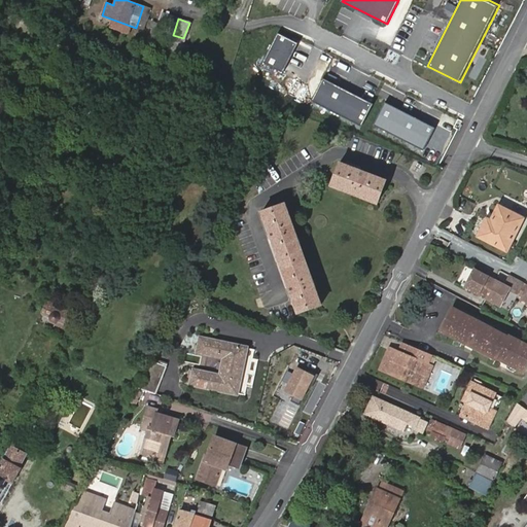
[(299,42),(279,33),(264,62),(283,72),(299,42)]
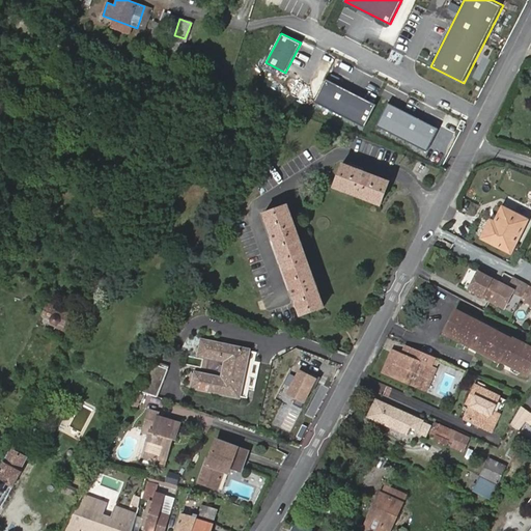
[(378,105),(326,79),(314,102),(366,128),(378,105)]
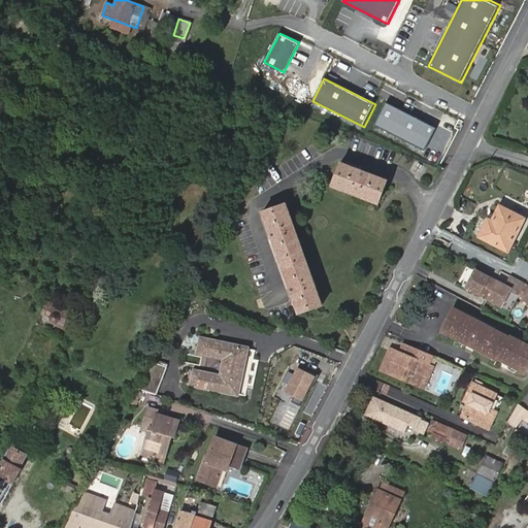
[(437,129),(387,103),(375,125),(427,151),(437,129)]
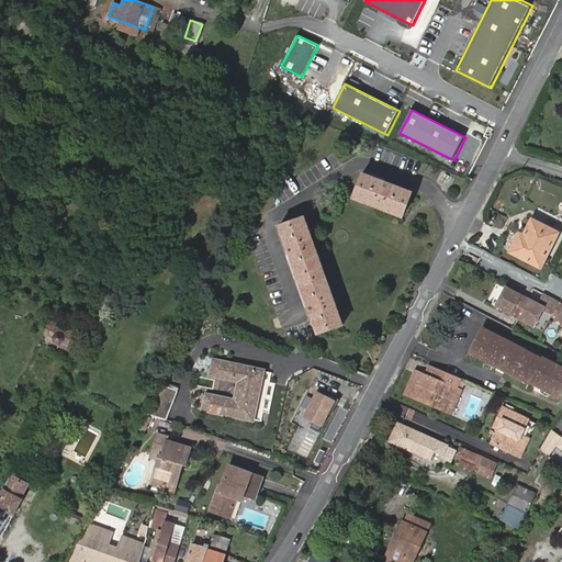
[(411,192),(363,173),(355,198),(403,216),(411,192)]
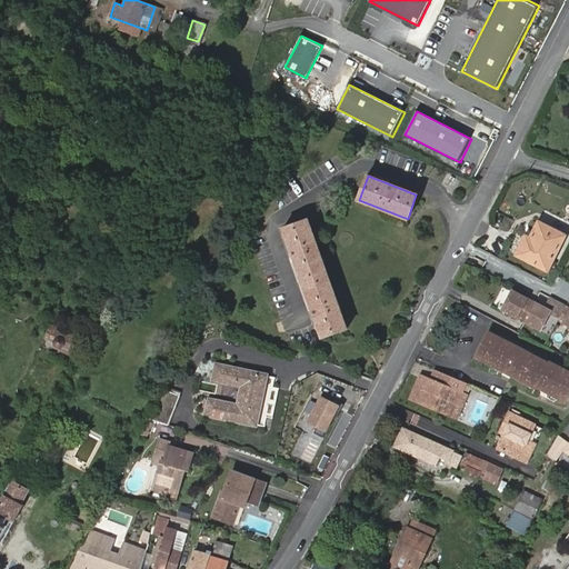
[(308,221),(283,230),(323,337),(347,328),(308,221)]
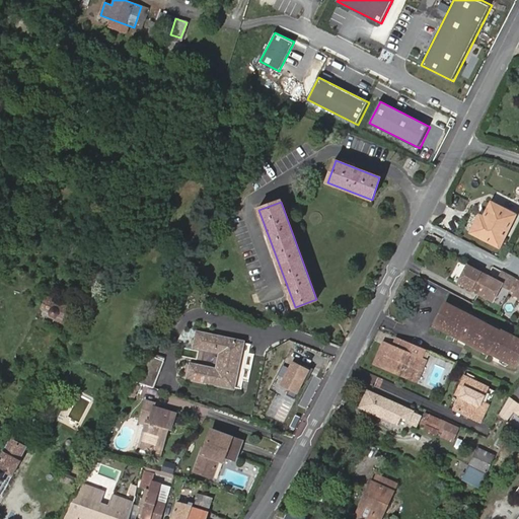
[(479,217),(471,232),(499,245),(512,220),(500,214),(503,210),(492,204),(484,219),(479,217)]
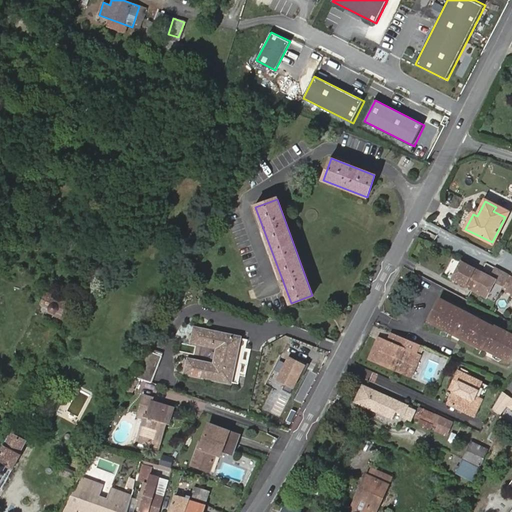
[(493,211),(505,217),(508,212),(496,207),(493,211)]
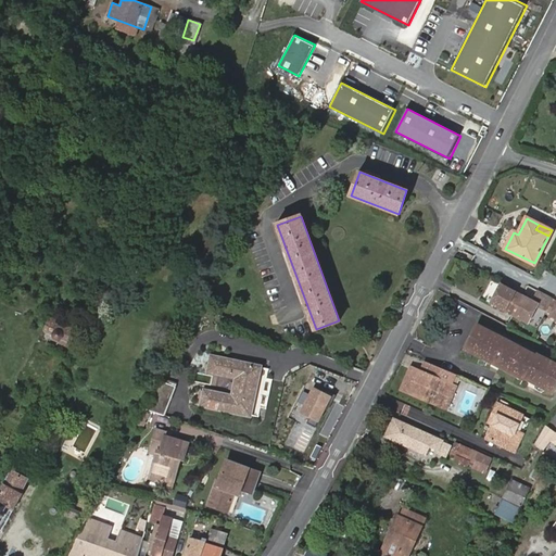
[(500,286),(490,305),(528,324),(538,305),(500,286)]
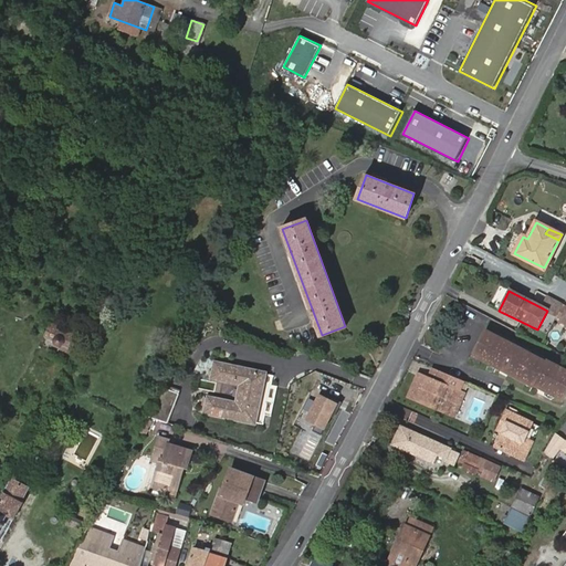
[(563,305),(547,296),(543,304),(552,308),(548,314),(556,317),(563,305)]
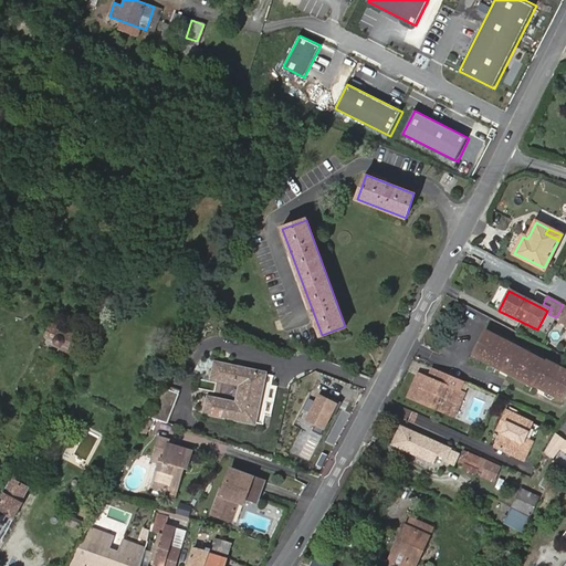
[(55,318),(45,337),(73,353),(83,333),(55,318)]
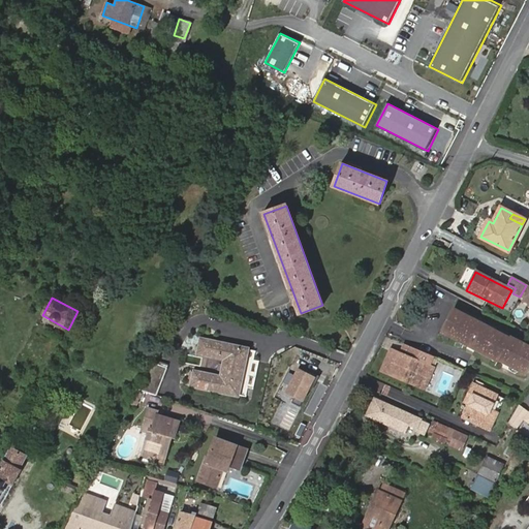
[(509,338),(455,310),(445,328),(453,331),(449,336),(465,343),(465,342),(474,347),(474,348),(490,356),(493,351),(500,354),(497,360),(525,374),(528,365),(528,346),(510,337),(509,338)]
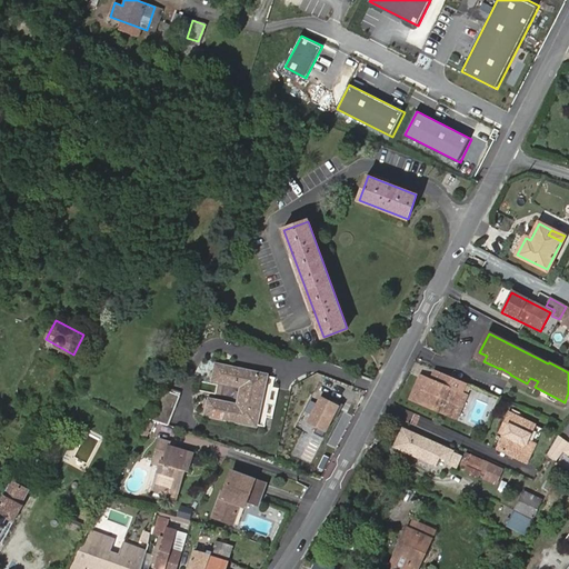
[(255,426),(265,377),(218,366),(215,380),(242,387),(239,407),(210,400),(210,401),(205,401),(202,412),(206,415),(206,416),(255,426)]
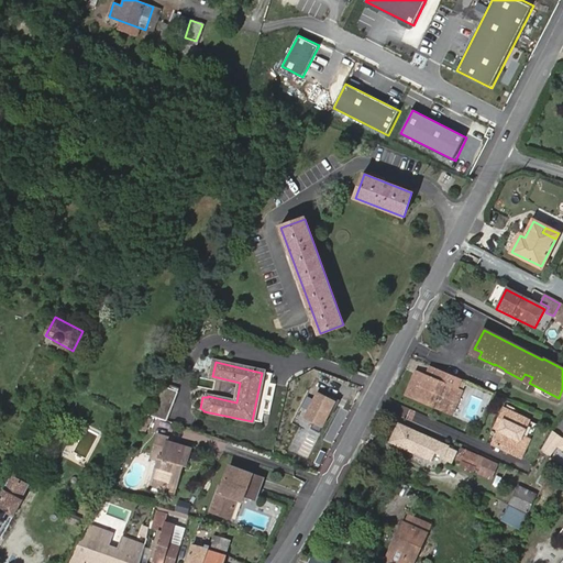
[(446,371),(431,364),(427,375),(442,382),(446,371)]
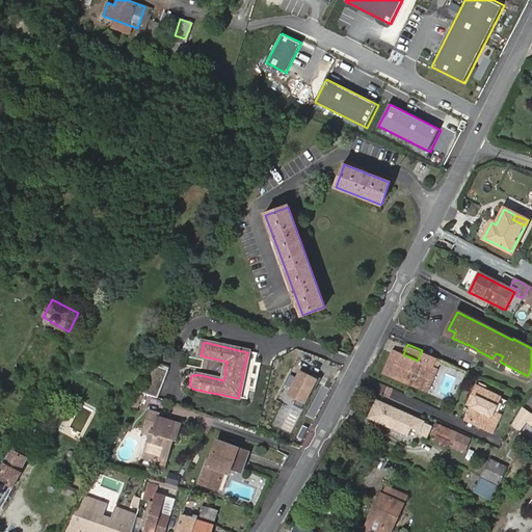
[(432,364),(435,356),(422,350),(418,361),(403,354),(394,350),(384,372),(422,388),(426,377),(431,379),(436,369),(431,366),(432,364)]
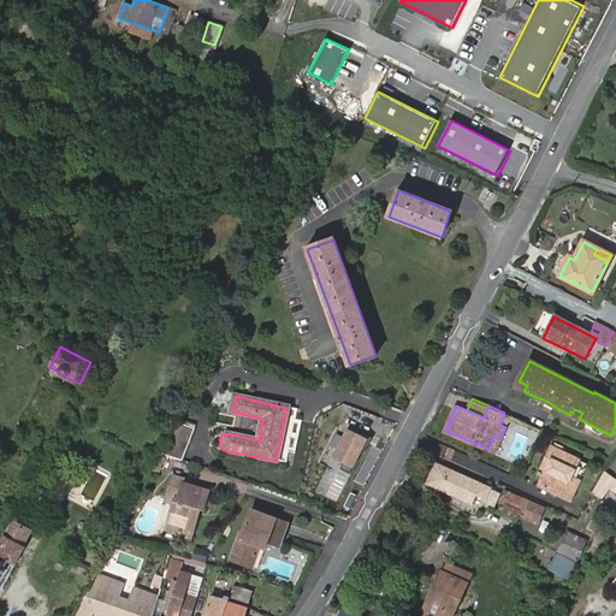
[(574,409),(570,415),(579,419),(582,413),(574,409)]
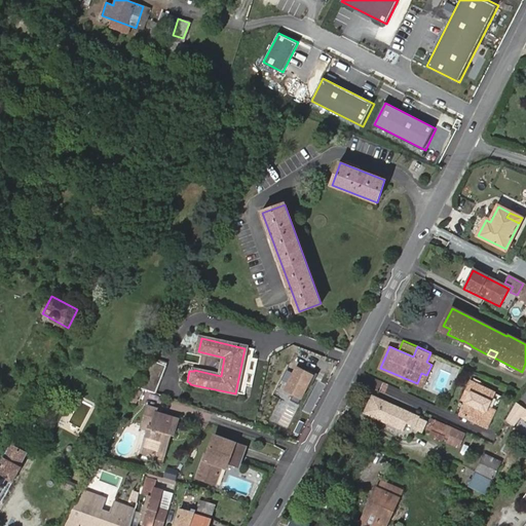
[(166,367),(153,362),(139,388),(155,393),(166,367)]
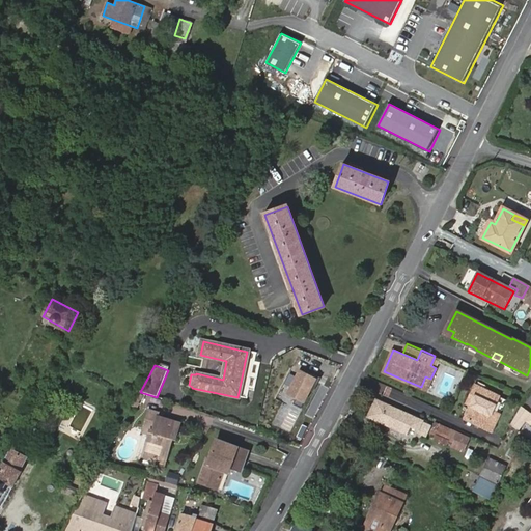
[(316,378),(300,369),(287,392),(297,397),(295,402),(302,407),(316,378)]
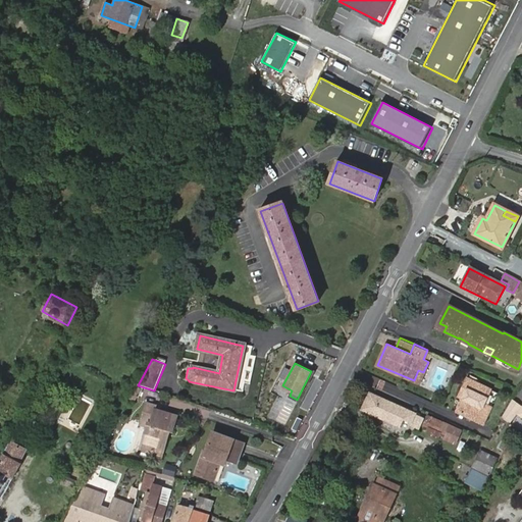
[(419,382),(423,372),(418,370),(414,380),(419,382)]
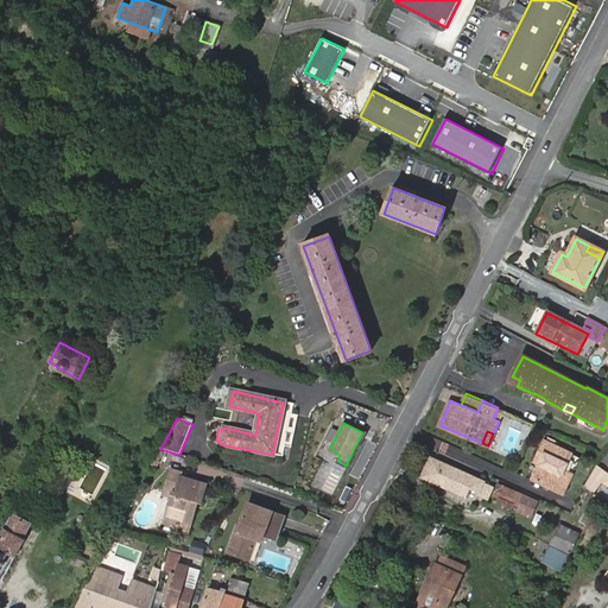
[(555,493),(564,473),(572,456),(544,444),(537,458),(543,461),(539,467),(532,482),(555,493)]
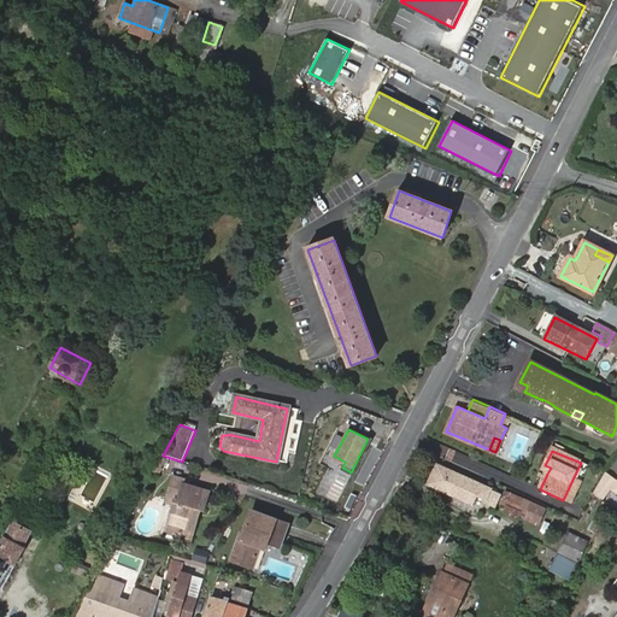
[(491,489),(438,465),(429,485),(474,505),(477,497),(486,500),(491,489)]
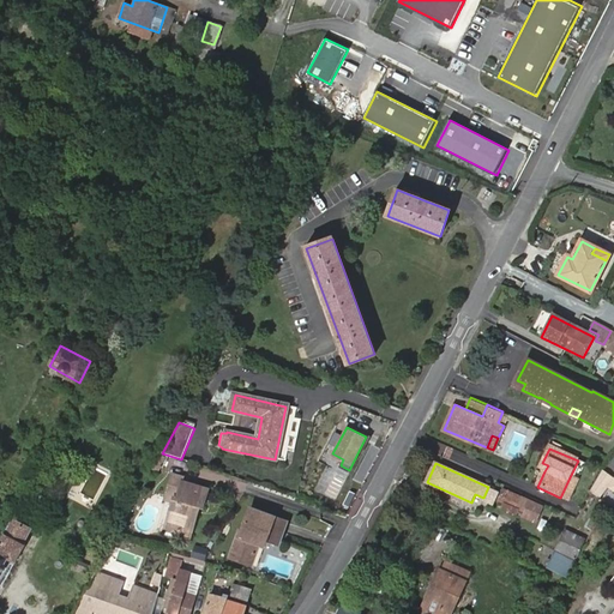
[(179,530),(178,534),(190,537),(199,506),(203,506),(208,488),(184,481),(185,477),(173,474),(167,497),(174,499),(166,525),(179,530)]
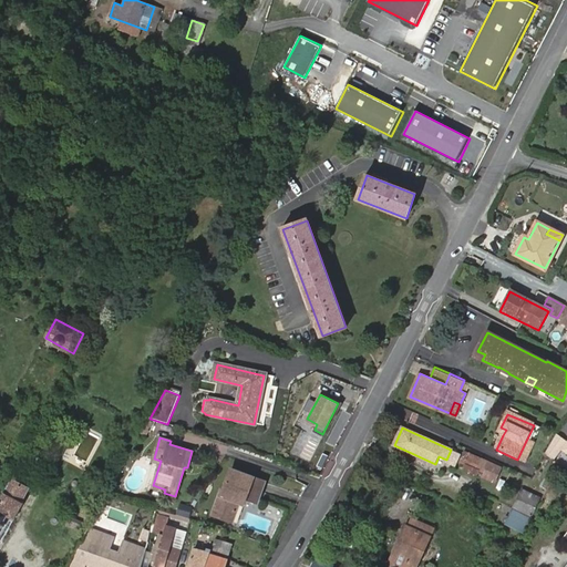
[(535,445),(526,441),(517,460),(526,464),(535,445)]
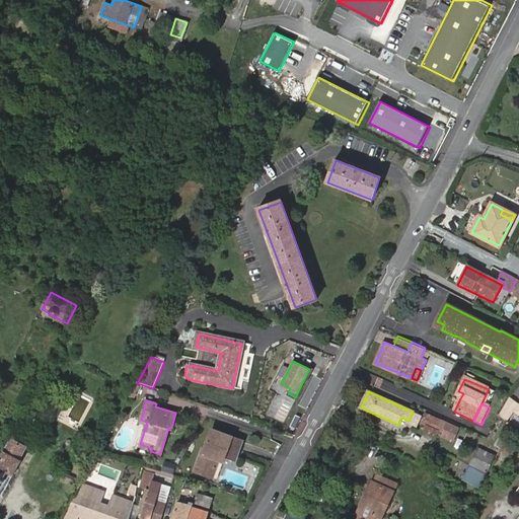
[(446,423),(427,415),(422,424),(437,430),(439,425),(445,427),(446,423)]
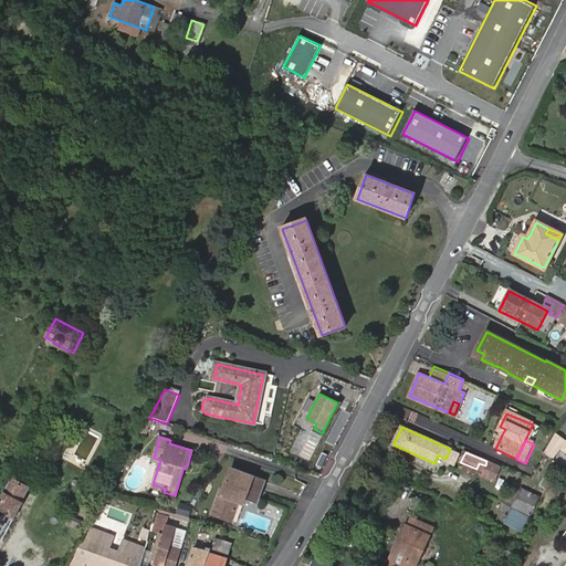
[(232,468),(224,489),(222,495),(220,494),(213,513),(232,520),(239,501),(241,494),(247,496),(258,500),(261,488),(259,486),(262,479),(232,468)]
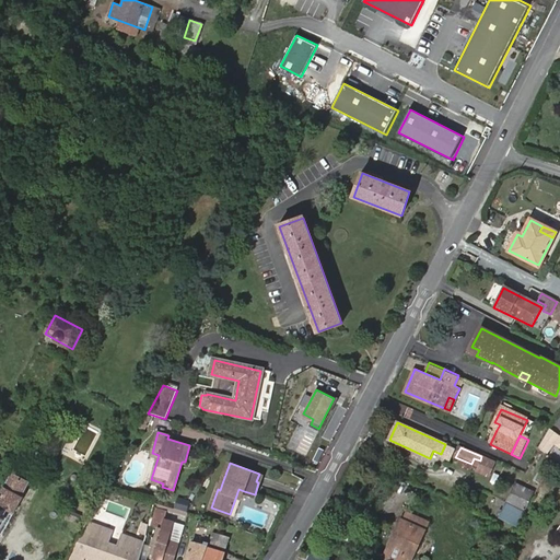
[(12,477),(9,482),(0,498),(0,535),(2,535),(23,497),(21,496),(26,482),(24,479),(18,476),(12,477)]
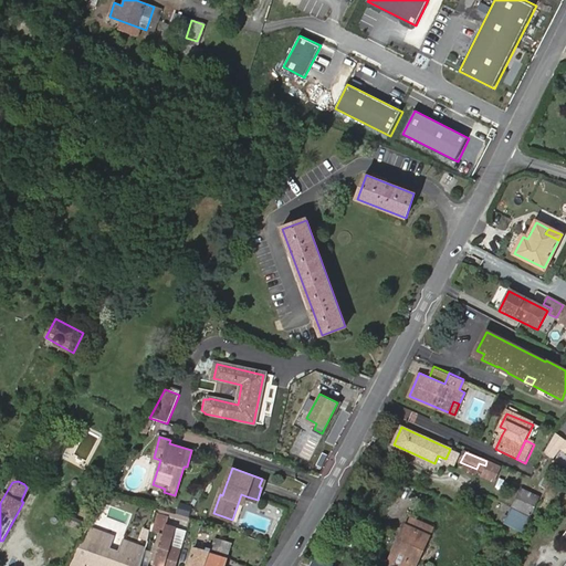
[(540,498),(523,490),(505,524),(523,533),(540,498)]
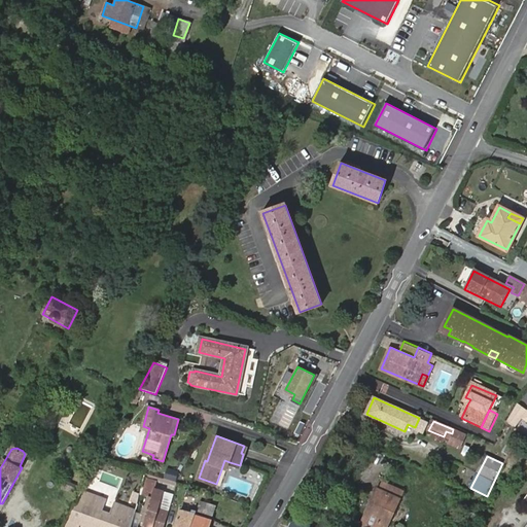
[(365,526),(366,526),(389,526),(406,493),(385,483),(382,491),(379,490),(371,508),(373,511),(365,526)]
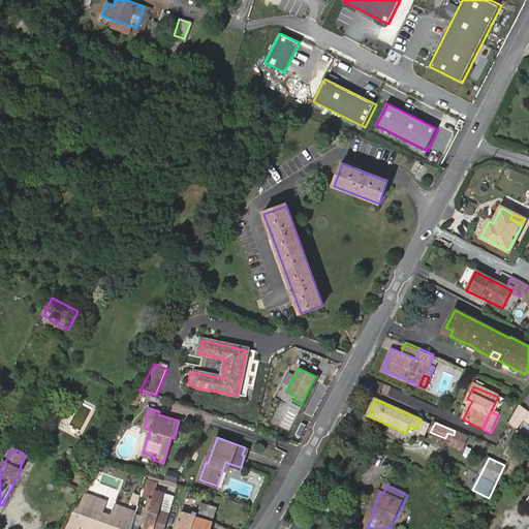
[(166,528),(172,512),(160,509),(164,493),(154,490),(149,511),(152,512),(150,517),(147,516),(143,528),(166,528)]
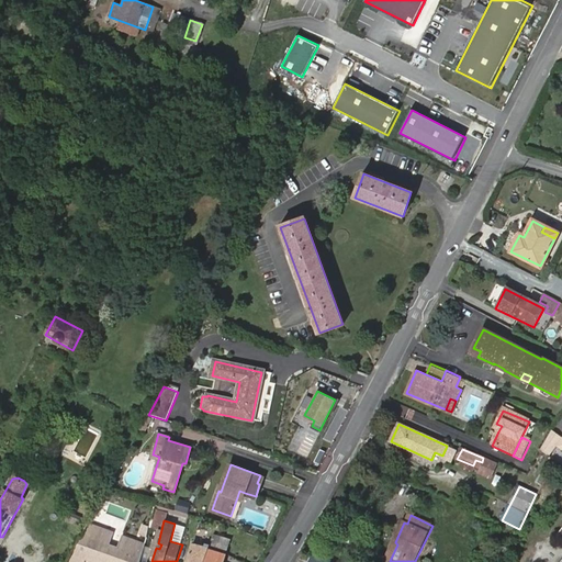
[(124,536),(89,524),(68,561),(77,561),(80,558),(92,561),(142,561),(146,543),(124,536)]
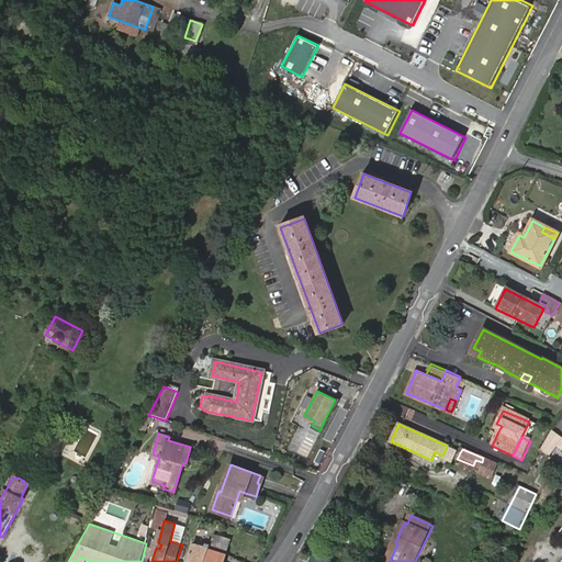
[(126,531),(124,536),(146,543),(147,539),(126,531)]
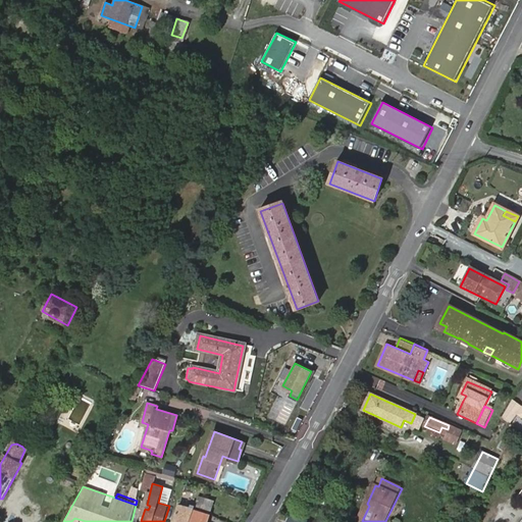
[(214,502),(199,497),(196,507),(211,512),(214,502)]
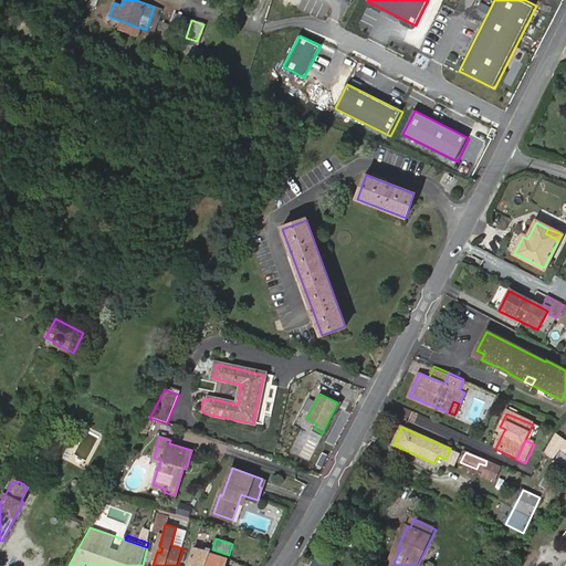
[(398,546),(389,564),(392,565),(400,548),(398,546)]
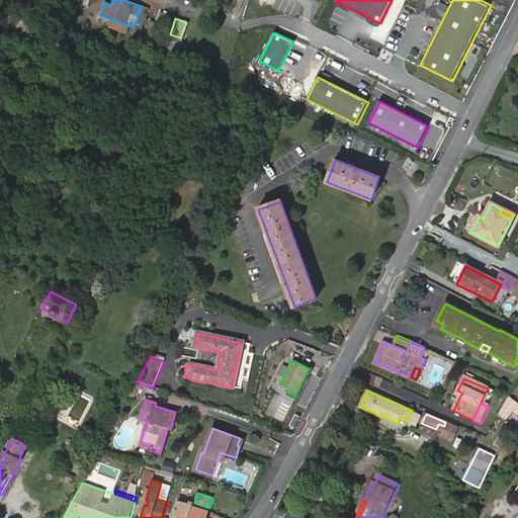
[(178,502),(173,517),(187,517),(191,506),(178,502)]
